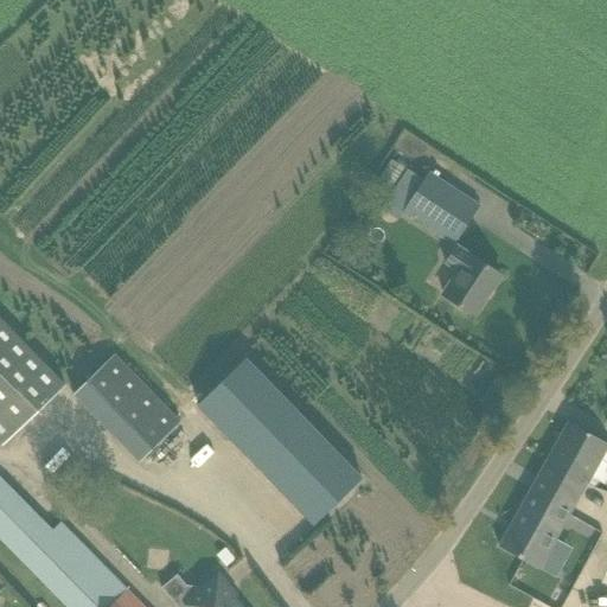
[(407,199),(400,211),(453,244),(480,205),(427,170),(421,178),(390,159),(377,178),(407,199)]
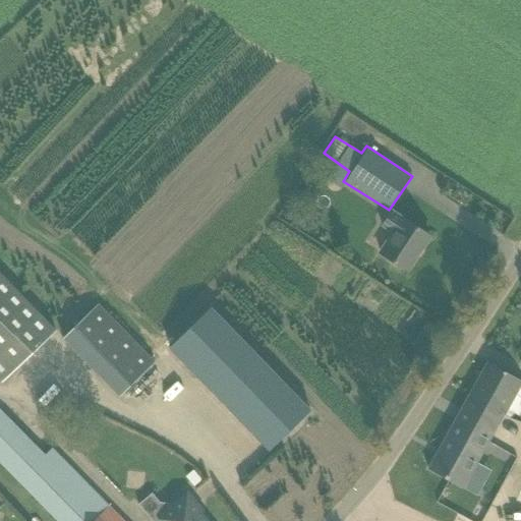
[(390,233),(378,251),(407,271),(429,237),(390,211),(380,226),(390,233)]
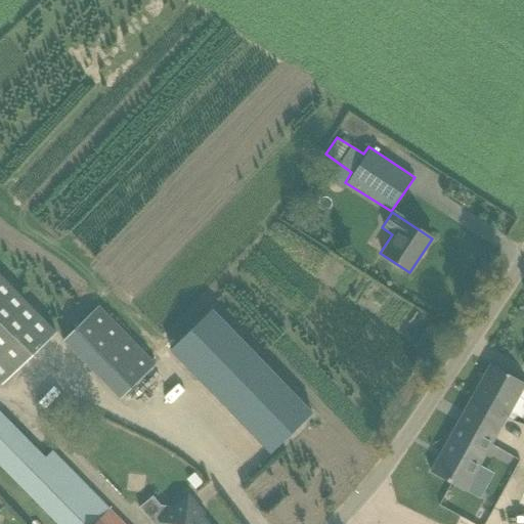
[(0,383),(1,384),(55,332),(0,273),(0,383)]
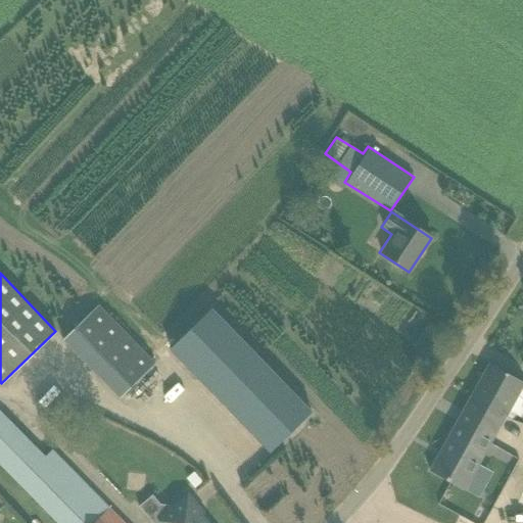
[(61,339),(119,397),(155,363),(98,303),(61,339)]
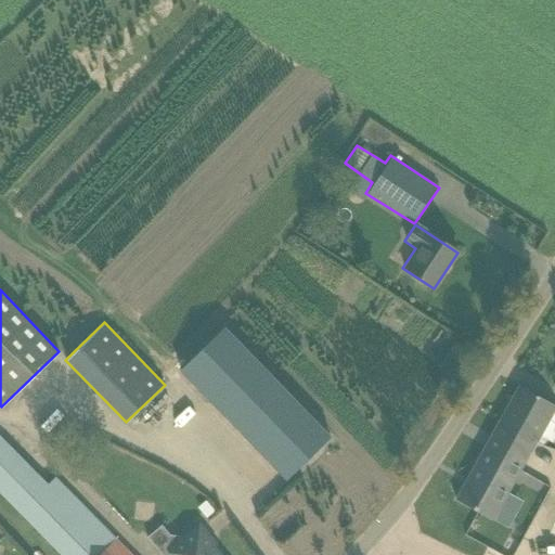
[(224,328),(181,371),(286,479),(331,437),(224,328)]
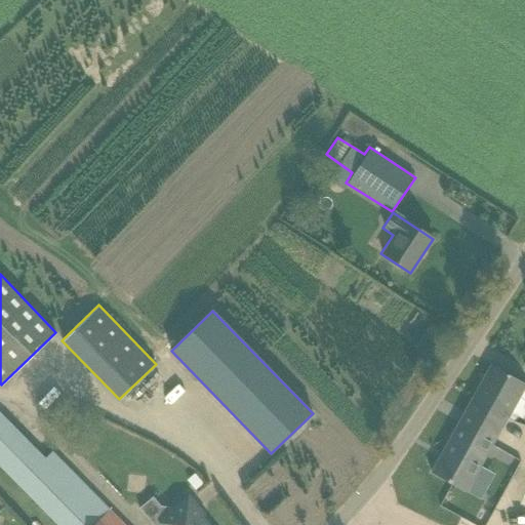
[(524,385),(490,365),(473,399),(506,417),(514,421),(517,416),(522,419),(524,414),(524,385)]
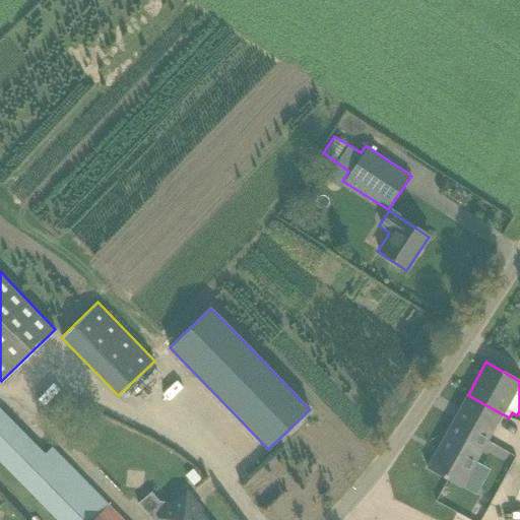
[(468,395),(427,468),(460,488),(464,479),(485,443),(501,413),(468,395)]
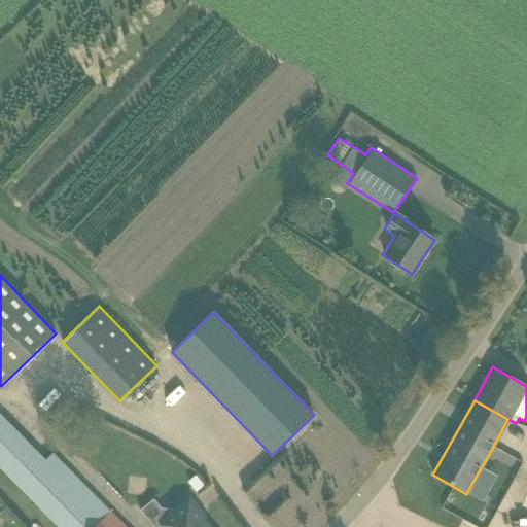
[(121,526),(49,455),(18,486),(58,526),(121,526)]
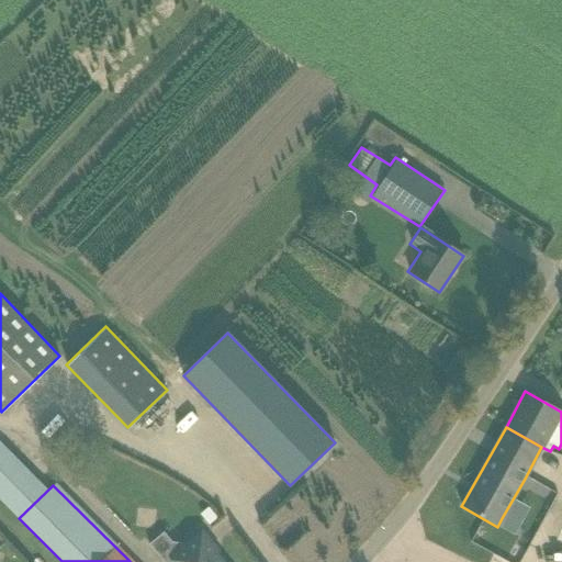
[(164,532),(149,544),(164,561),(224,561),(199,531),(183,544),(173,543),(164,532)]
